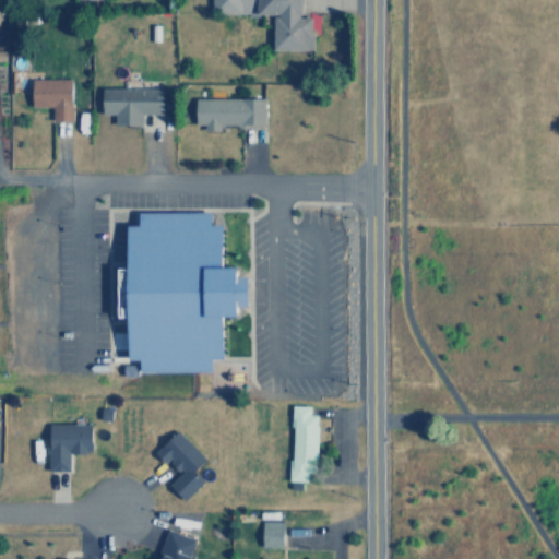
[(313,50),(313,15),(305,15),(304,0),(213,0),(213,13),(275,14),(275,49),(313,50)]
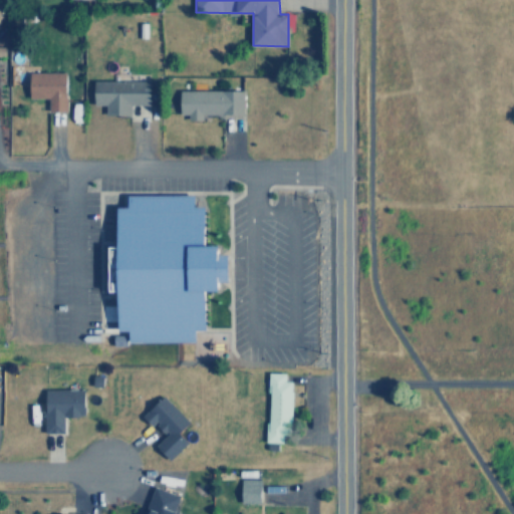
[(30,98),(49,98),(49,110),(66,111),(67,72),(31,71),(30,98)]
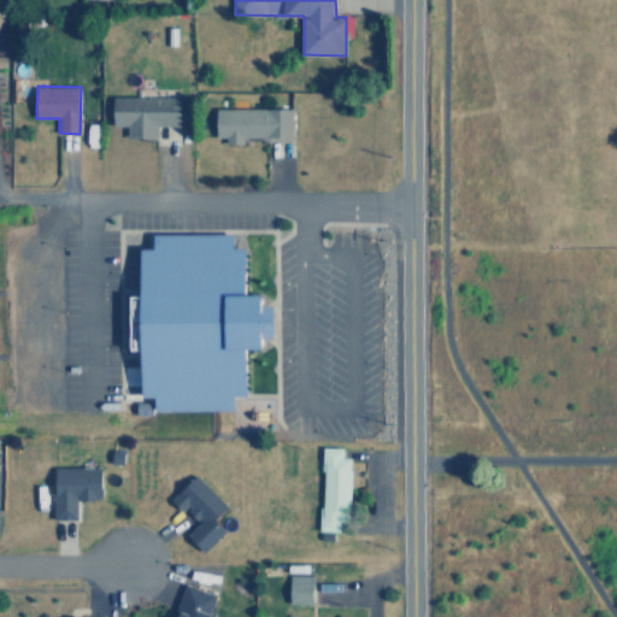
[(113,125),(128,127),(128,137),(158,137),(158,125),(182,125),(183,98),(115,97),(113,125)]
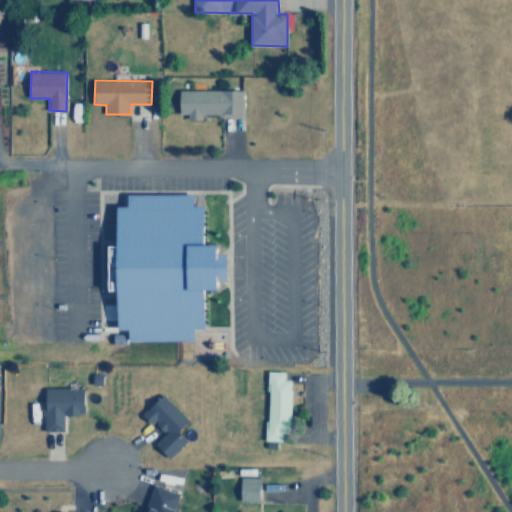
[(243,90),(181,89),(180,114),(188,114),(188,120),(203,120),(203,114),(243,114),(243,90)]
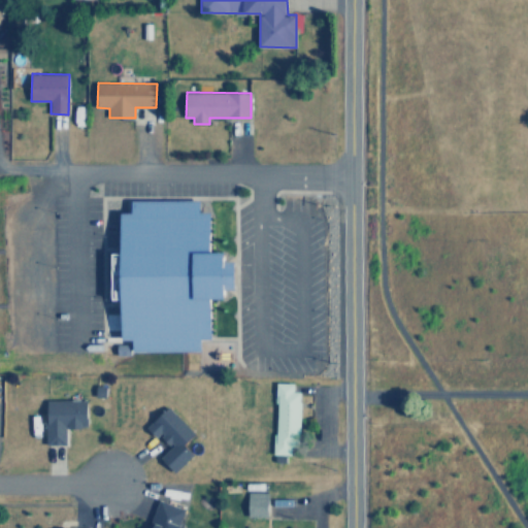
[(131,201),(196,200),(196,212),(208,212),(208,253),(222,253),(223,298),(209,298),(209,337),(199,337),(199,351),(177,351),(129,352),(129,338),(120,338),(119,211),(131,211),(131,201)]
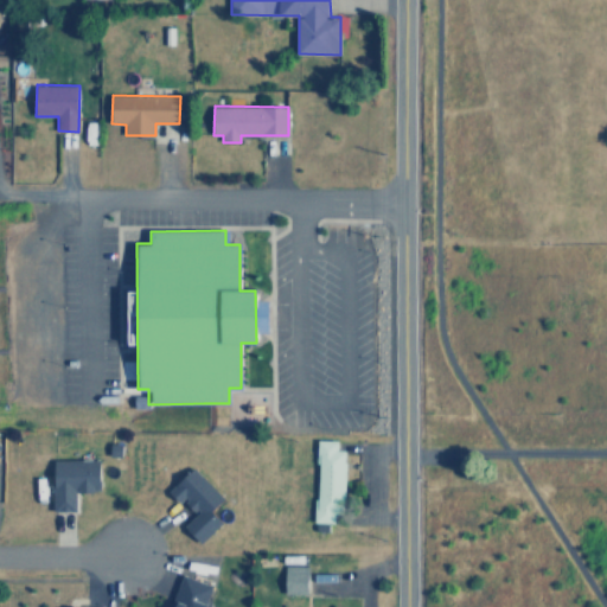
[(346,449),(338,448),(339,440),(319,439),(317,522),(334,522),(334,512),(344,512),(346,449)]
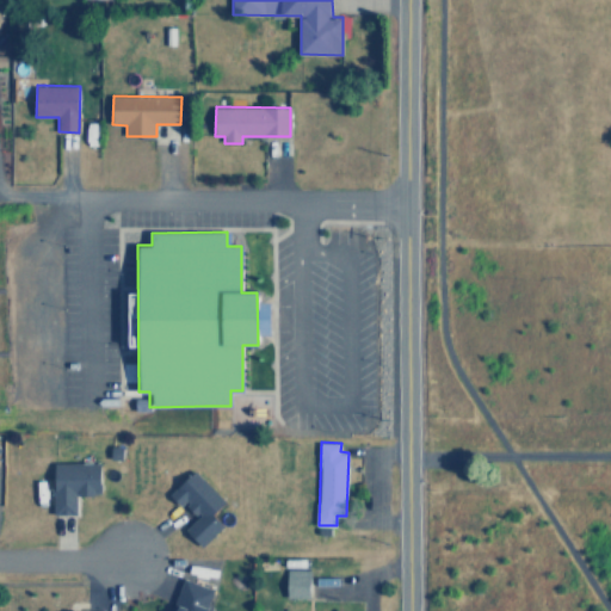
[(78,514),(78,495),(103,494),(102,462),(55,463),(55,514),(78,514)]
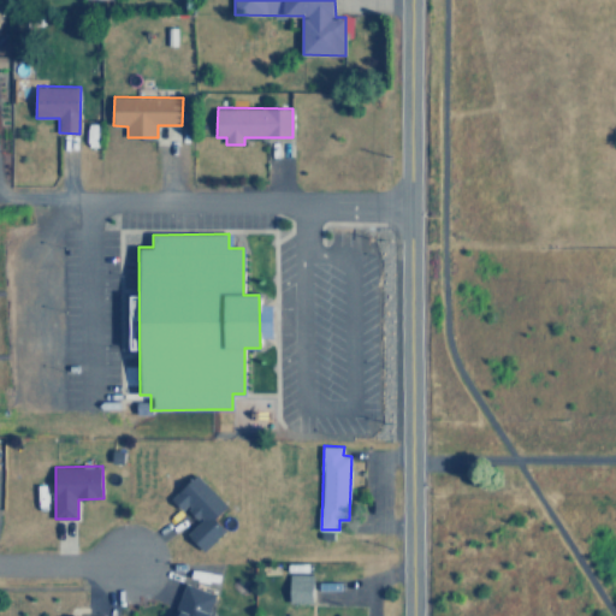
[(206,551),(234,522),(223,514),(230,507),(196,474),(173,498),(199,522),(188,534),(206,551)]
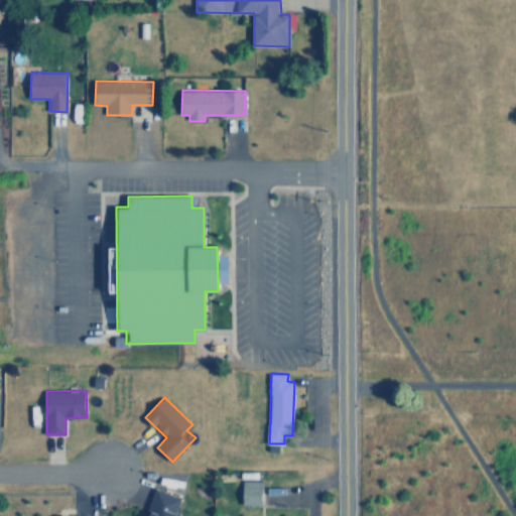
[(262,505),(263,481),(243,481),(243,504),(262,505)]
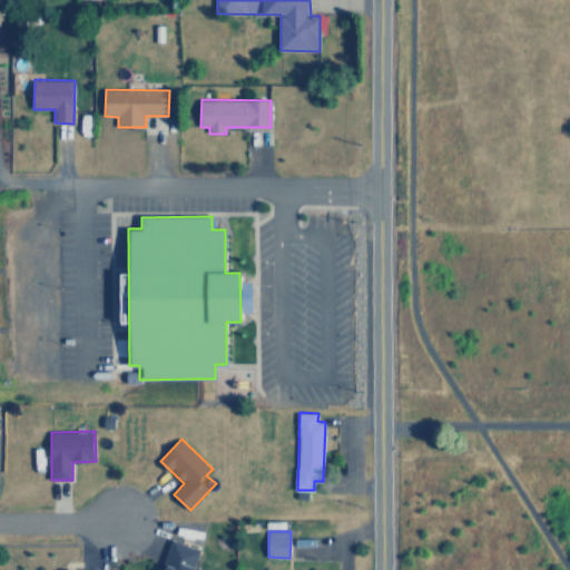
[(202,550),(174,540),(163,569),(204,569),(195,567),(202,550)]
